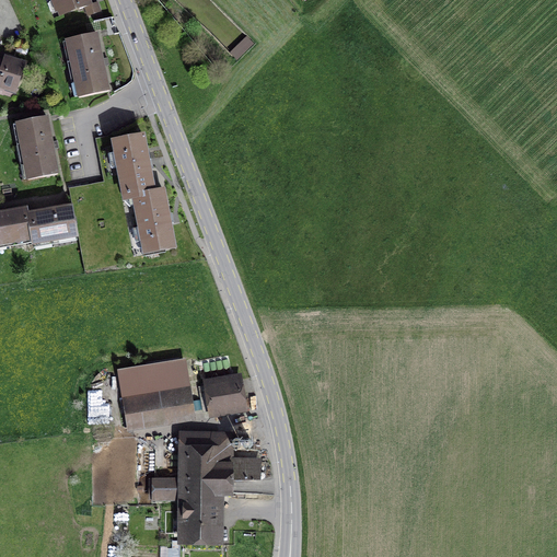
[(53,0),(57,10),(76,3),(76,6),(81,4),(84,13),(97,9),(94,0),(92,0),(86,2),(85,0),(53,0)]
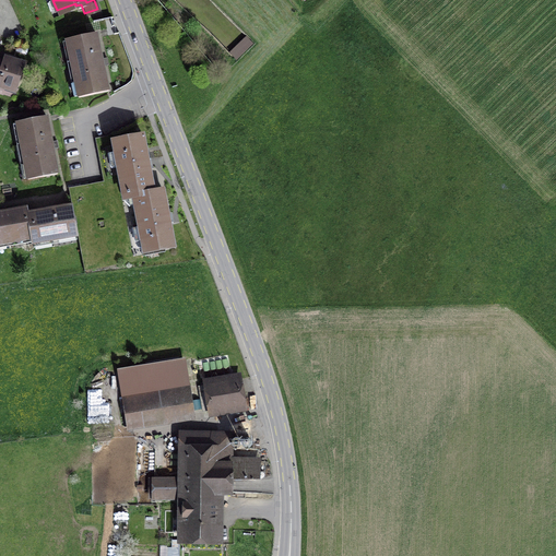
[(93,31),(63,37),(75,94),(106,89),(93,31)]
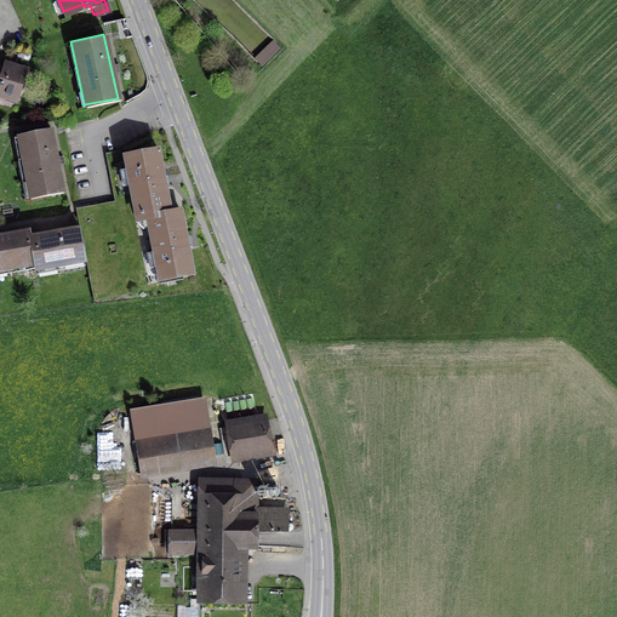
[(4,61),(1,67),(0,70),(0,93),(5,95),(5,92),(13,95),(22,67),(4,61)]
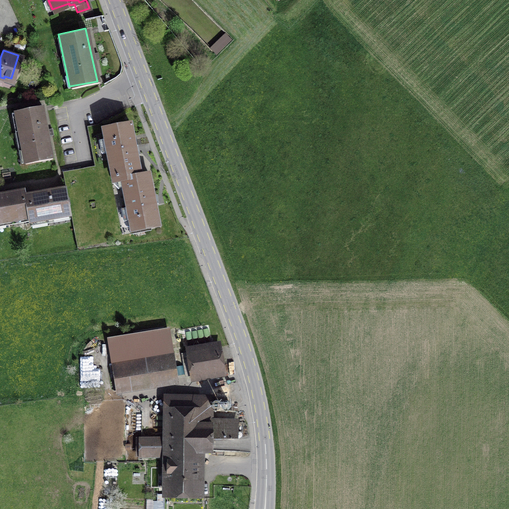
[(40,104),(12,110),(22,162),(50,156),(40,104)]
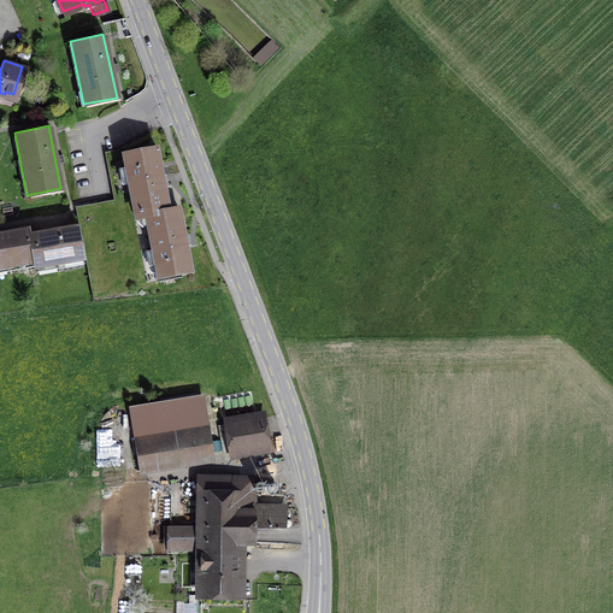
[(104,159),(122,155),(122,152),(119,143),(101,148),(104,159)]
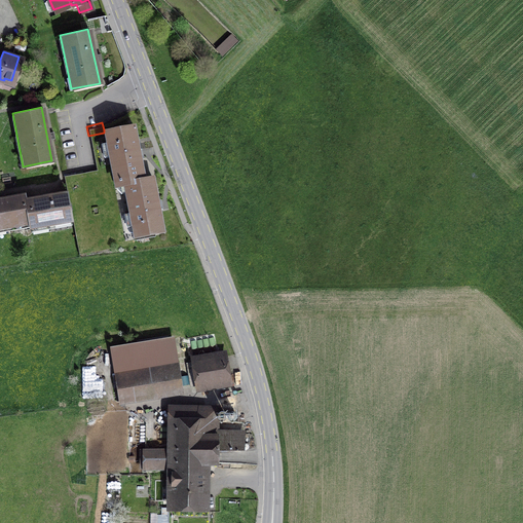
[(122,180),(141,177),(132,124),(121,126),(121,124),(112,125),(113,128),(104,129),(104,133),(105,141),(107,148),(108,156),(110,164),(113,182),(122,180)]
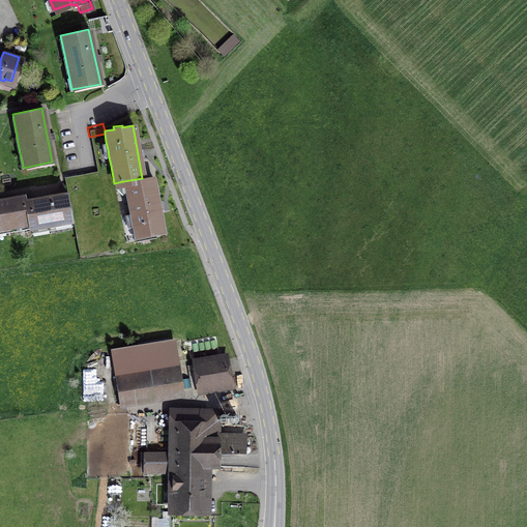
[(90,144),(106,142),(105,134),(89,137),(90,144)]
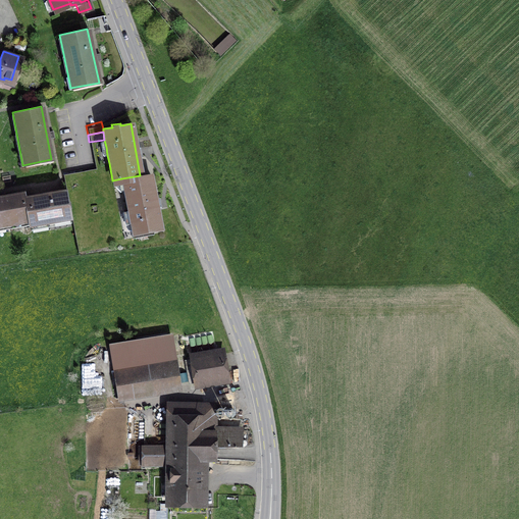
[(91,150),(106,147),(104,140),(89,142),(91,150)]
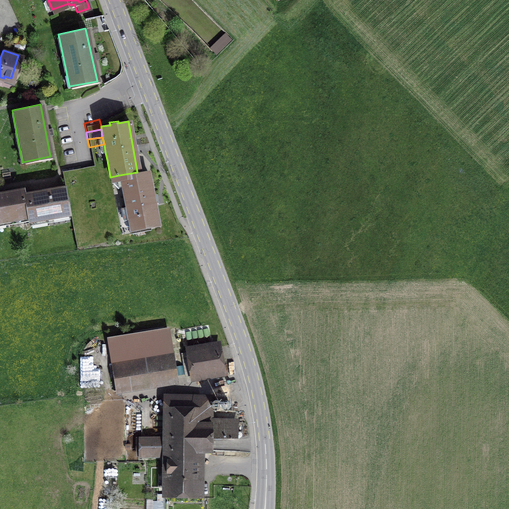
[(90,155),(105,152),(104,144),(89,147),(90,155)]
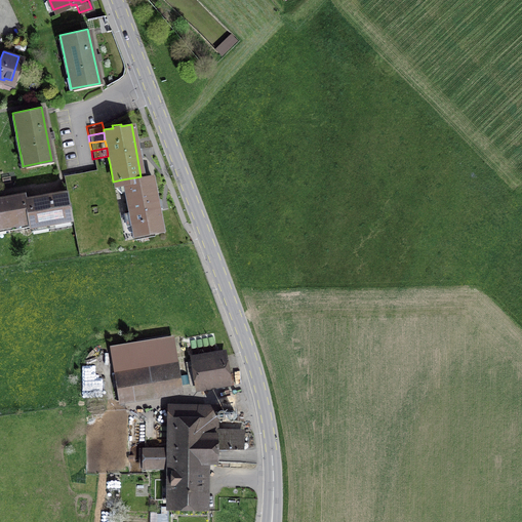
[(94,167),(110,164),(108,156),(92,159),(94,167)]
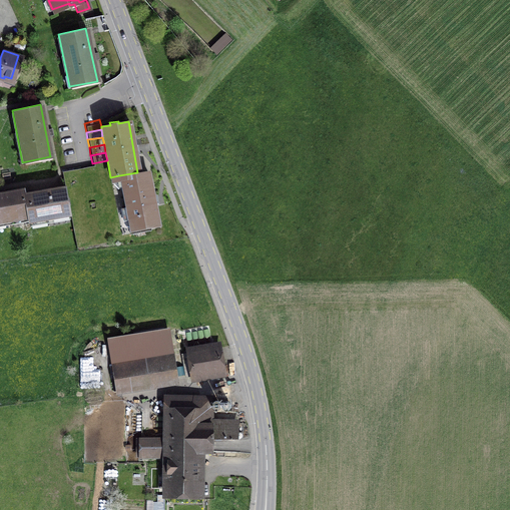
[(60,169),(63,185),(68,212),(74,245),(121,236),(110,177),(107,160),(92,163),(60,169)]
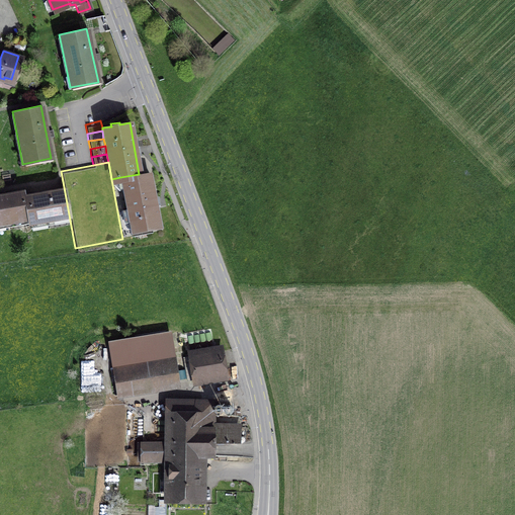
[(148,172),(139,174),(120,177),(129,220),(124,221),(125,226),(130,225),(131,231),(159,226),(148,172)]
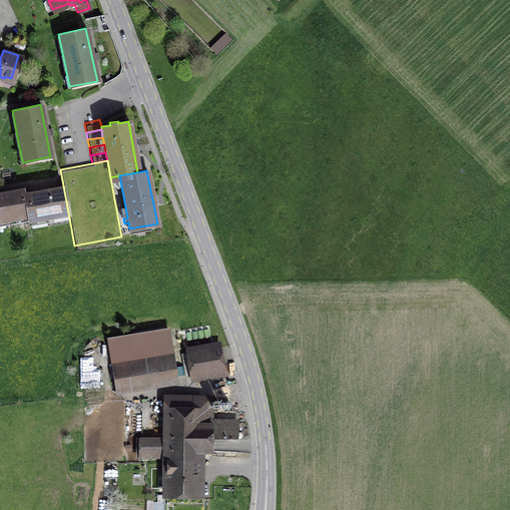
[(63,185),(22,193),(26,215),(27,220),(68,212),(63,185)]
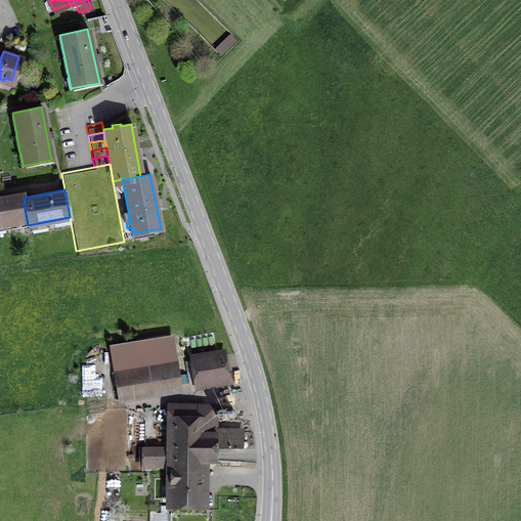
[(0,224),(27,220),(23,198),(22,192),(0,197),(0,224)]
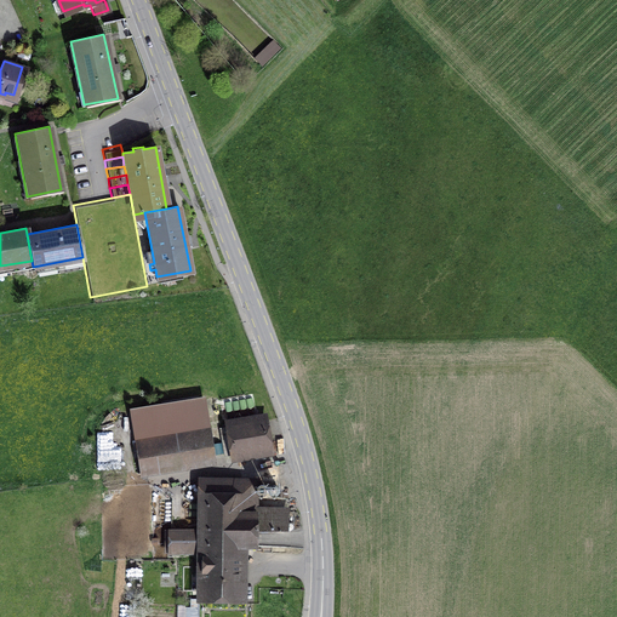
[(199,400),(132,412),(138,456),(133,456),(136,469),(141,468),(141,467),(209,456),(199,400)]
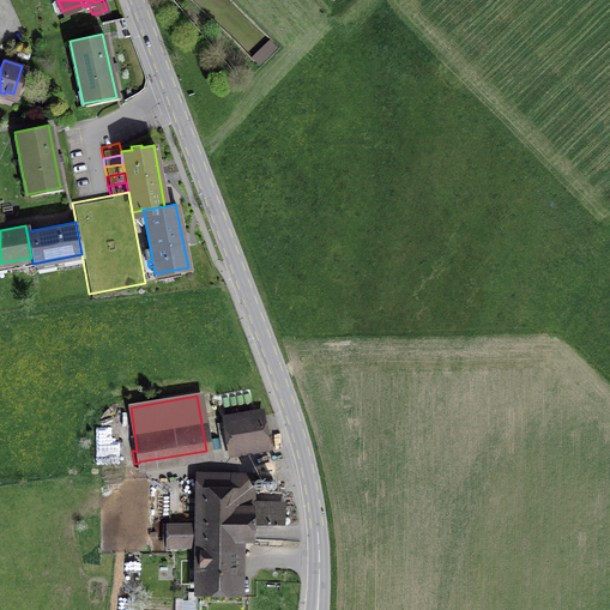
[(258,414),(215,421),(219,447),(229,446),(229,447),(263,441),(258,414)]
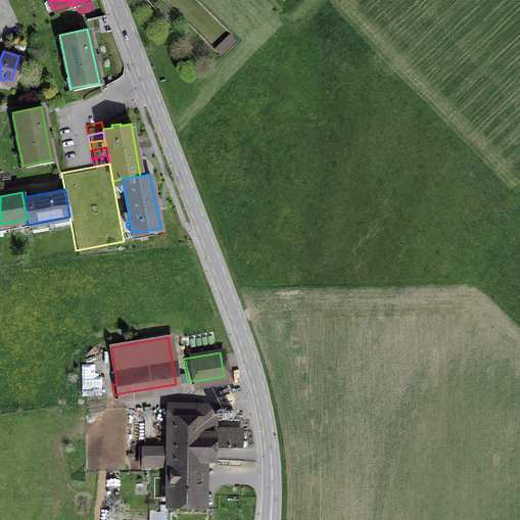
[(213,403),(167,402),(166,445),(141,444),(141,463),(171,464),(170,501),(197,501),(198,457),(213,457),(213,444),(215,444),(215,443),(238,444),(238,427),(211,426),(213,403)]
